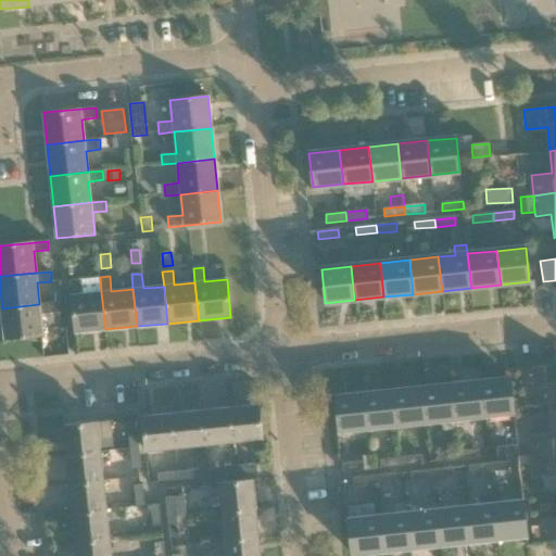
[(74,332),(105,329),(101,292),(81,294),(79,280),(68,281),(74,332)]
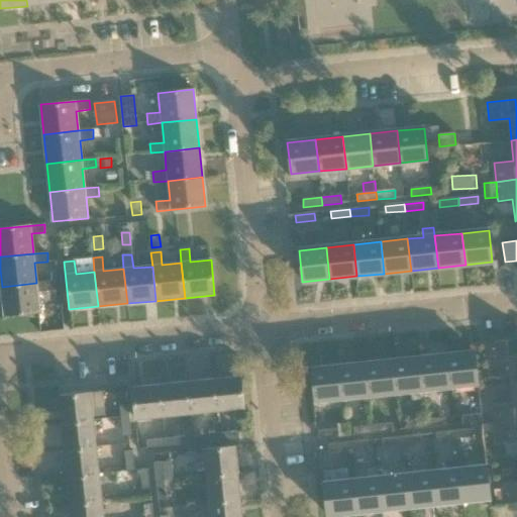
[(36,283),(2,287),(4,316),(39,313),(37,292),(50,291),(50,282),(36,283)]
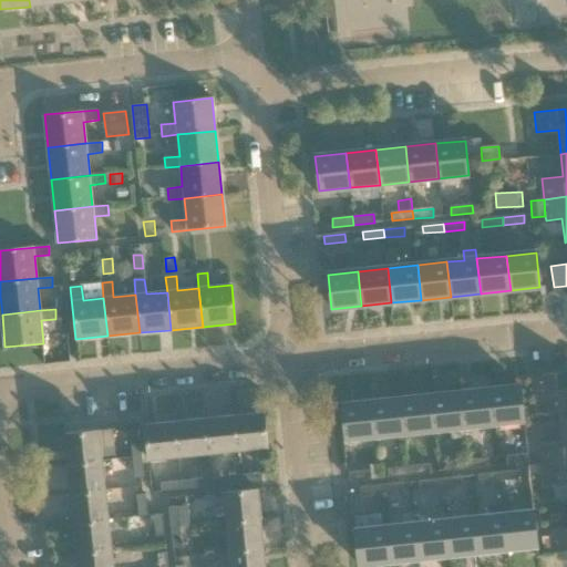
[(558,394),(562,416),(566,415),(566,385),(566,387),(565,372),(534,375),(536,397),(558,394)]
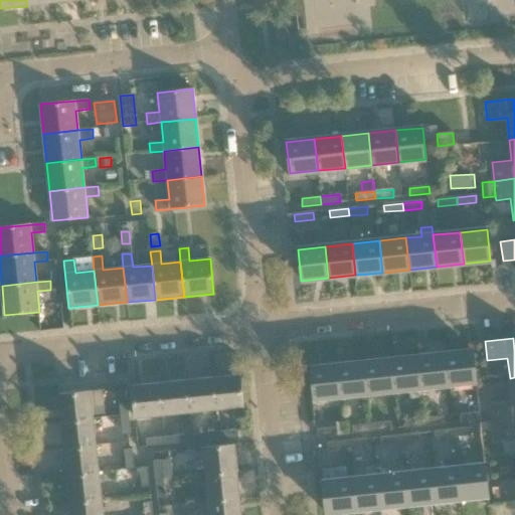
[(473,351),(446,354),(449,385),(477,382),(473,351)]
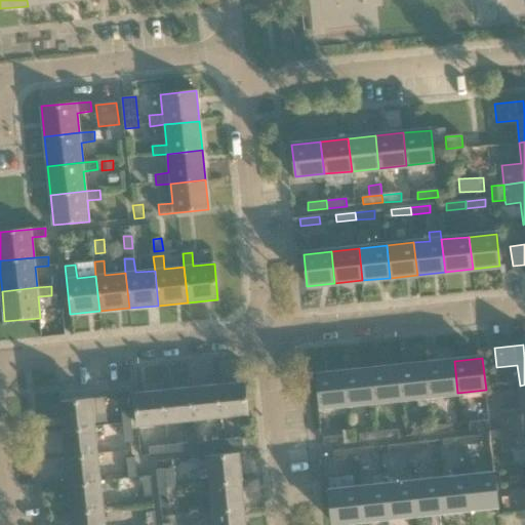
[(430,396),(457,393),(454,361),(427,364),(430,396)]
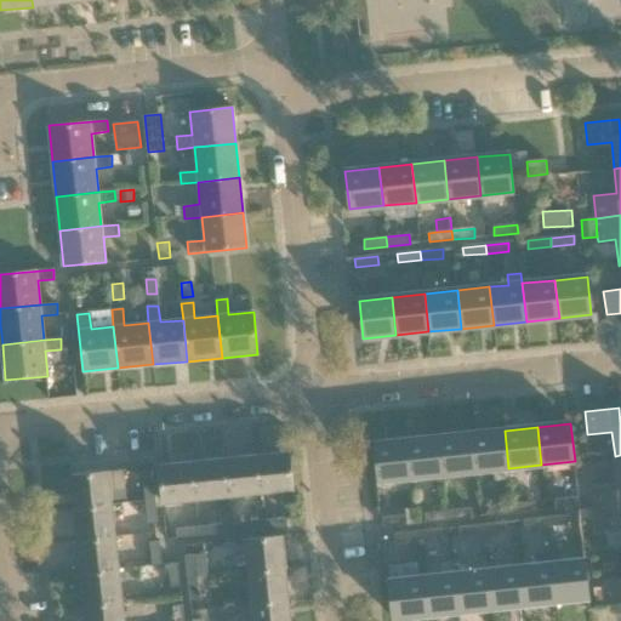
[(476,472),(508,468),(505,431),(472,434),(476,472)]
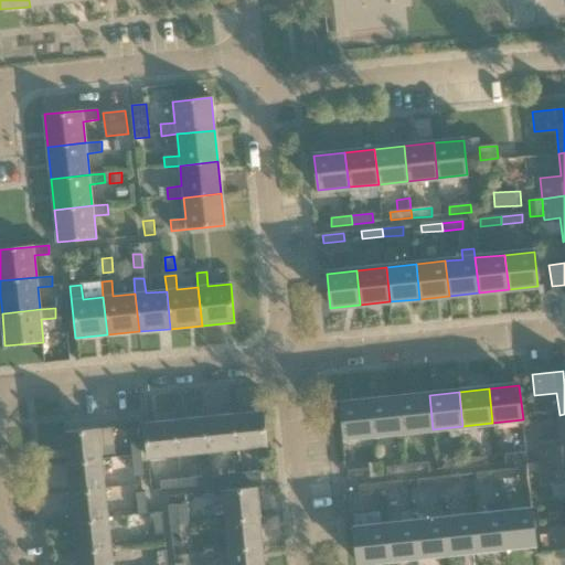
[(403,433),(433,429),(429,395),(400,398),(403,433)]
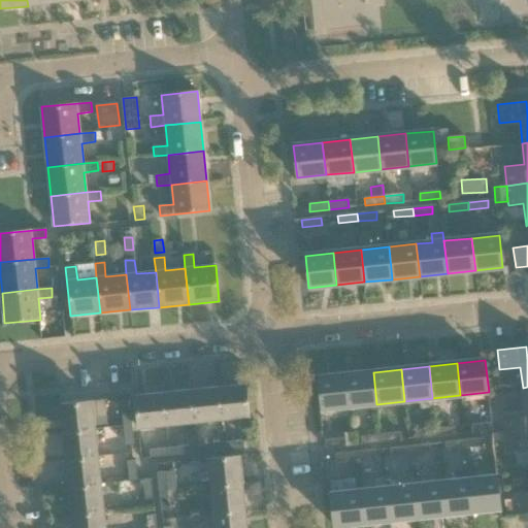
[(373,372),(345,374),(350,406),(376,404),(373,372)]
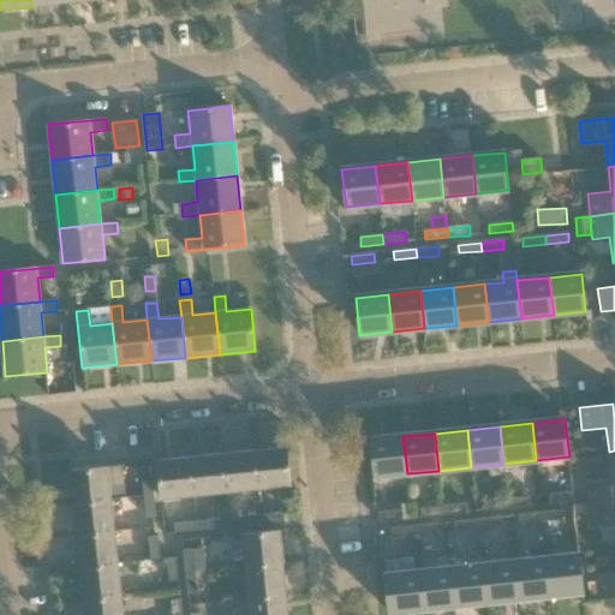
[(407,473),(402,436),(370,440),(374,477),(407,473)]
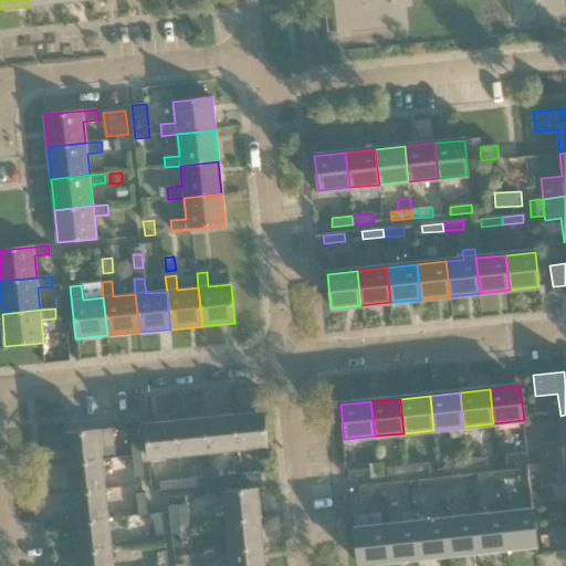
[(264,412),(233,415),(237,451),(268,449),(264,412)]
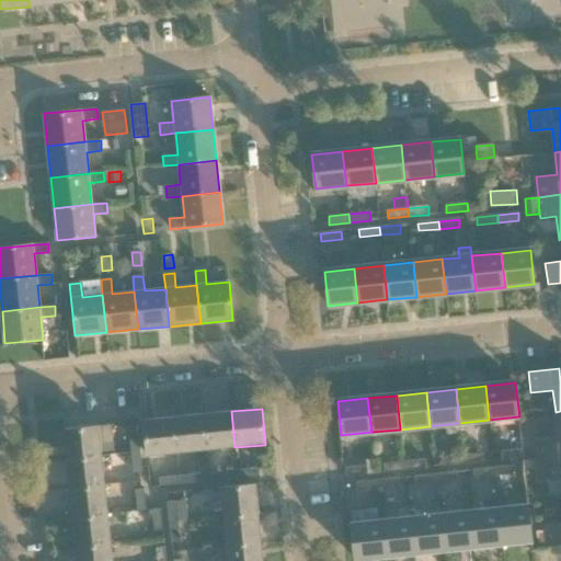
[(206,450),(235,447),(231,411),(202,414),(206,450)]
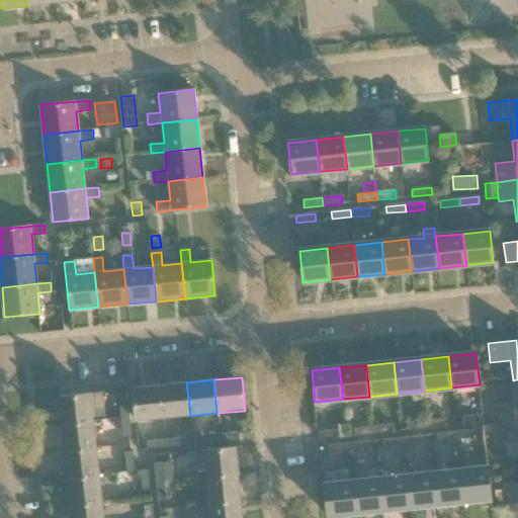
[(517,379),(513,380),(515,402),(495,404),(497,423),(517,420),(517,379)]
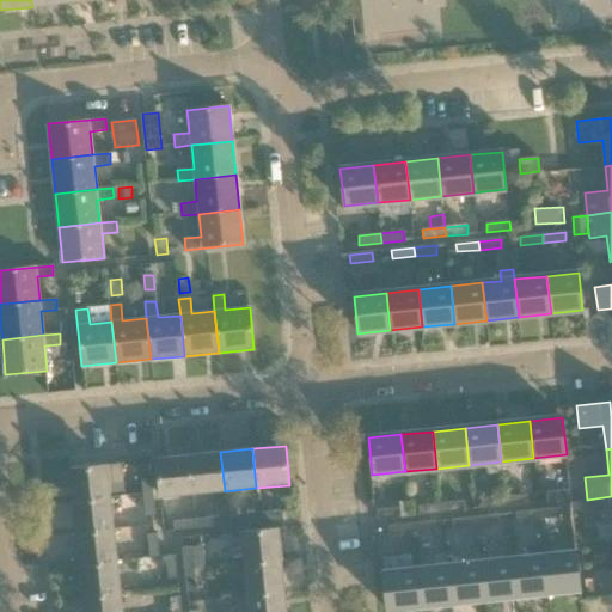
[(220,452),(188,456),(193,495),(225,491),(220,452)]
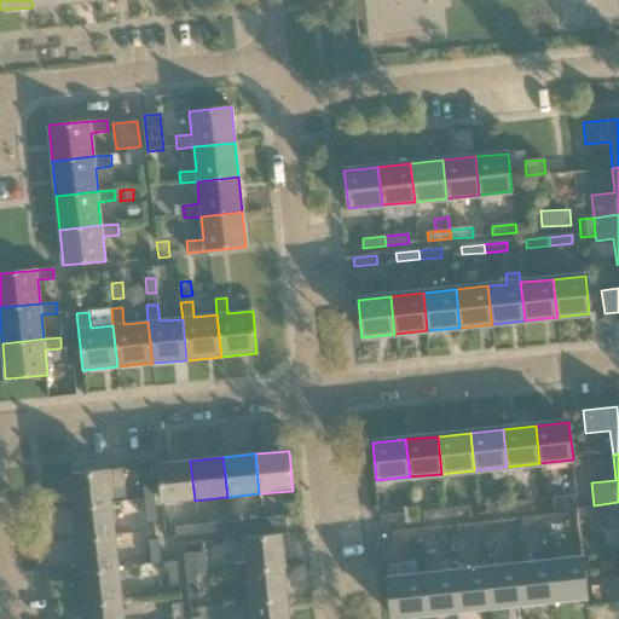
[(195,501),(190,461),(157,464),(161,504),(163,504),(165,514),(178,512),(177,502),(195,501)]
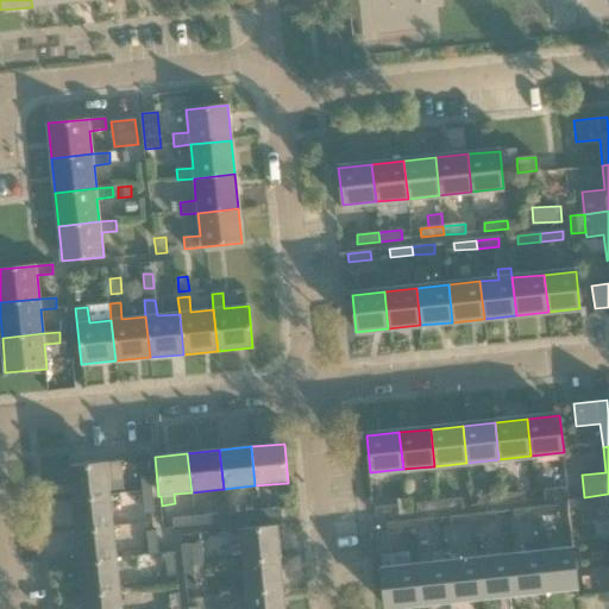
[(69,466),(73,500),(111,495),(110,490),(125,489),(124,479),(108,481),(107,462),(69,466)]
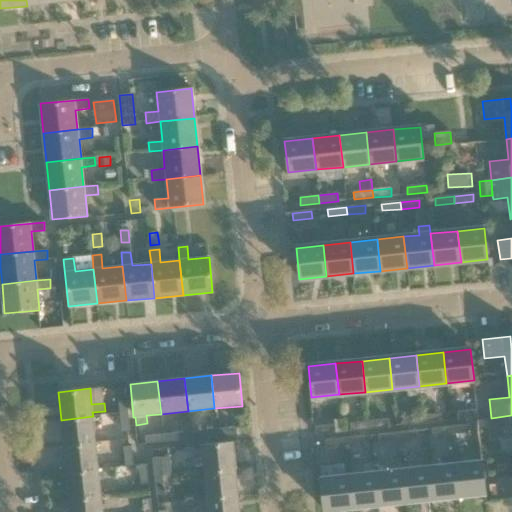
[(118,394),(120,413),(127,413),(125,394),(118,394)]
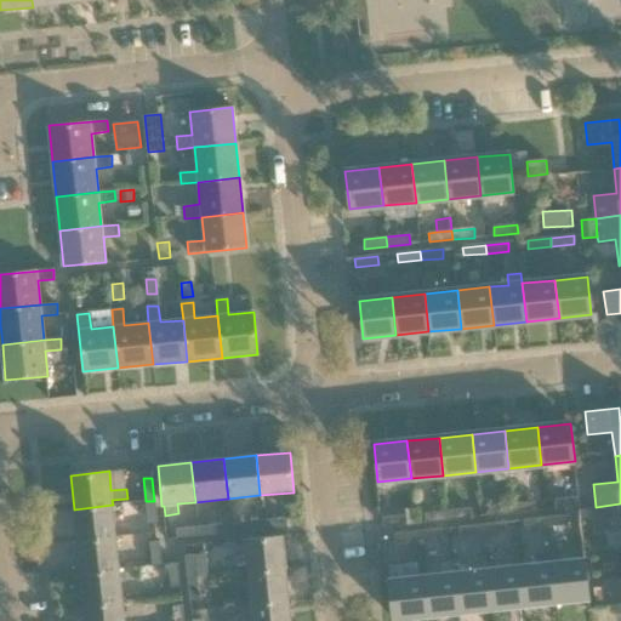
[(553,500),(554,510),(579,507),(577,499),(553,500)]
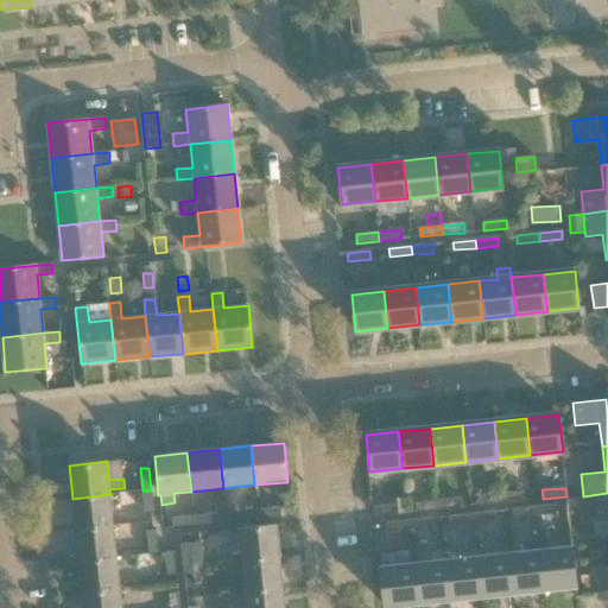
[(151,491),(143,491),(145,513),(153,512),(151,491)]
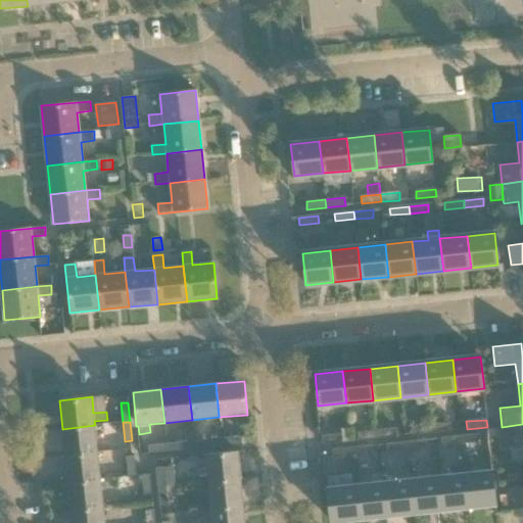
[(450,423),(431,425),(432,433),(452,431),(450,423)]
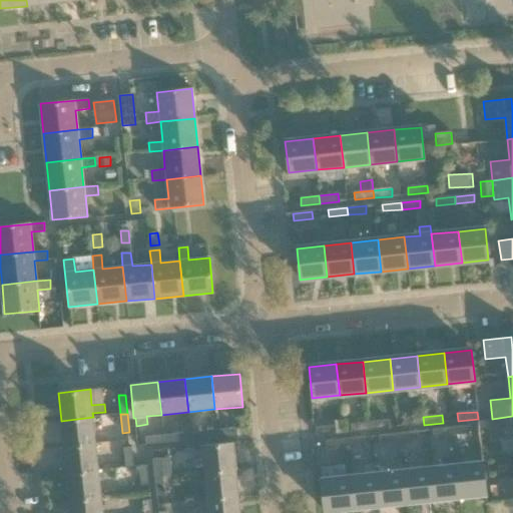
[(512,436),(512,416),(492,419),(494,438),(512,436)]
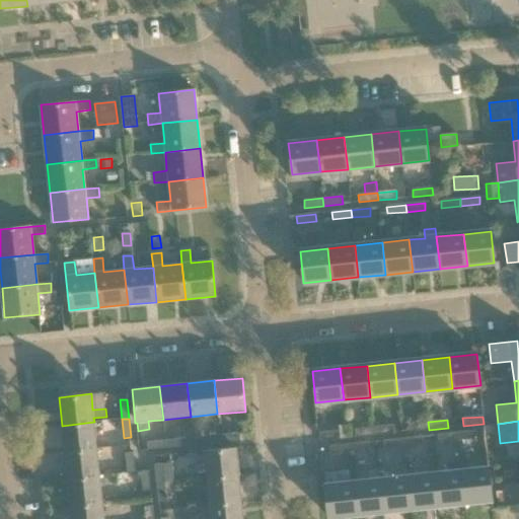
[(94,424),(94,422),(62,426),(64,453),(96,449),(94,424)]
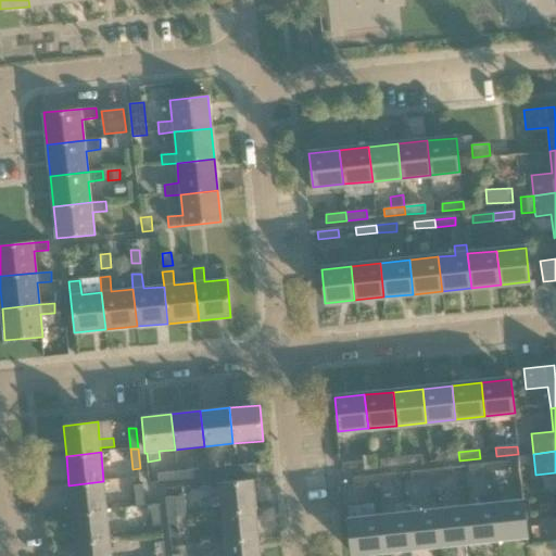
[(459,460),(458,452),(438,454),(439,463),(459,460)]
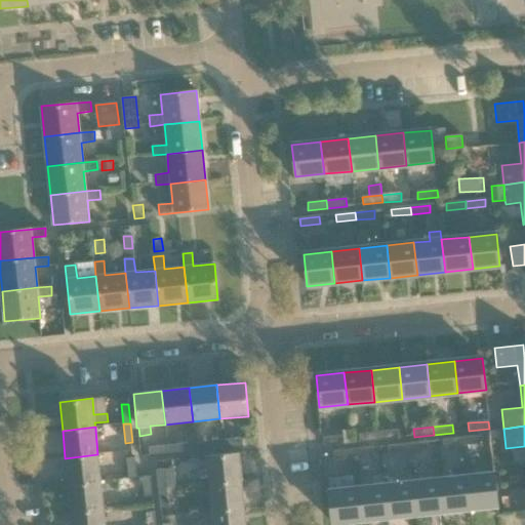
[(344,443),(352,442),(350,429),(341,431),(342,436),(344,443)]
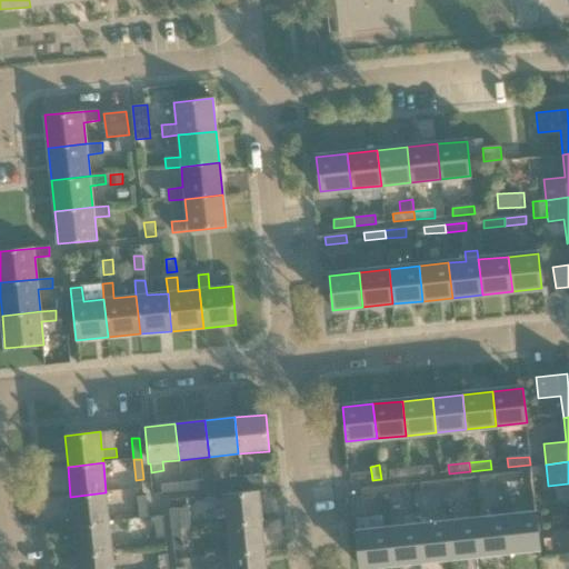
[(430,467),(410,469),(410,477),(431,475),(430,467)]
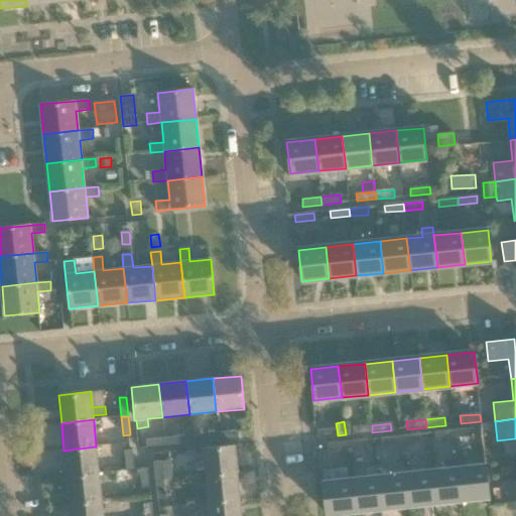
[(372,432),(372,425),(353,427),(353,434),(372,432)]
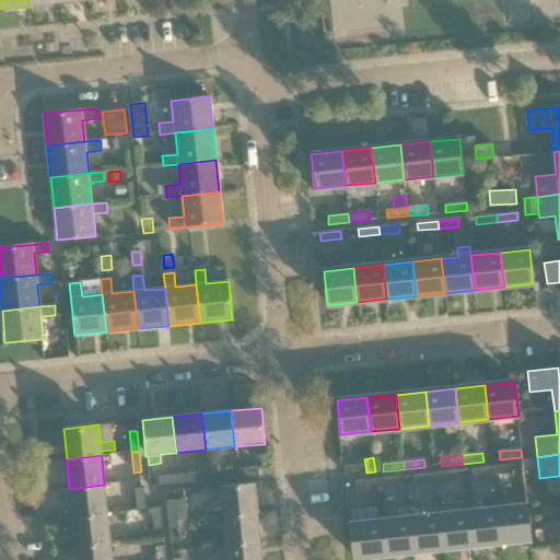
[(345,468),(346,475),(366,473),(365,465),(345,468)]
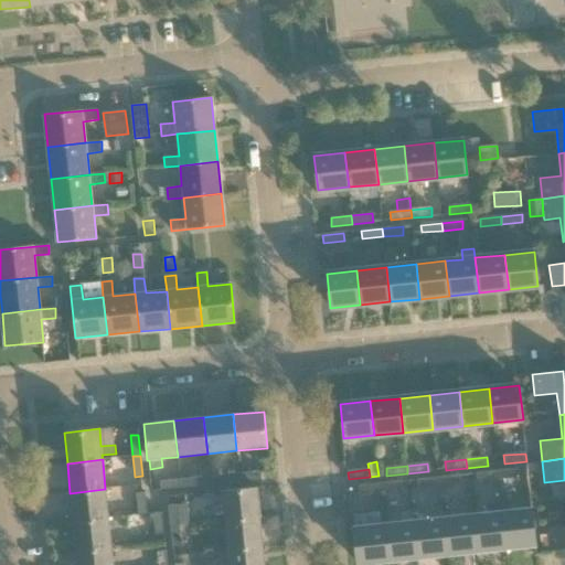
[(518,470),(498,471),(498,479),(518,477),(518,470)]
